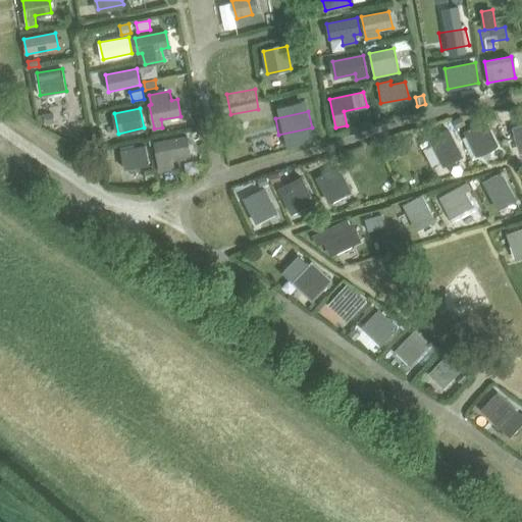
[(53,112),(44,114),(46,124),(55,122),(53,112)]
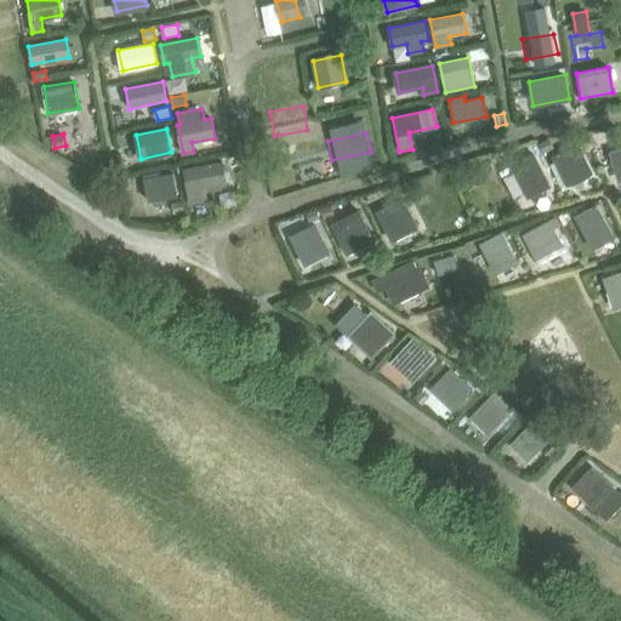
[(548,140),(539,144),(543,153),(553,149),(548,140)]
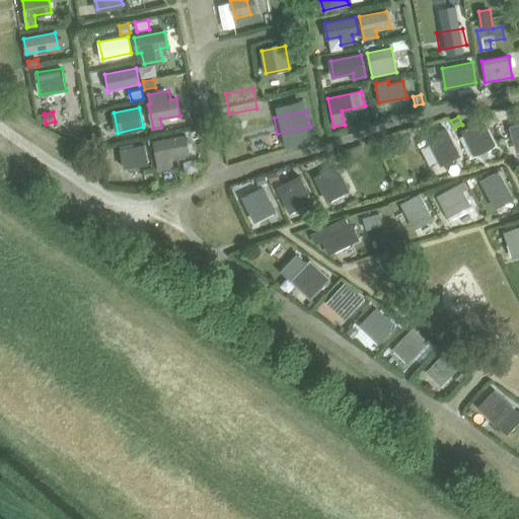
[(472,154),(476,152),(495,143),(484,120),(461,131),(472,154)]
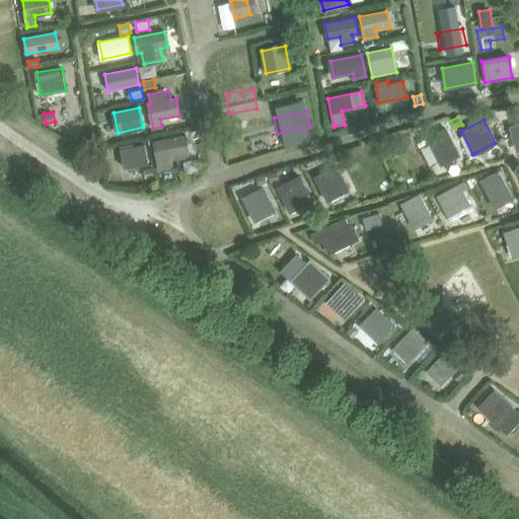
[(239,145),(266,139),(262,121),(235,127),(239,145)]
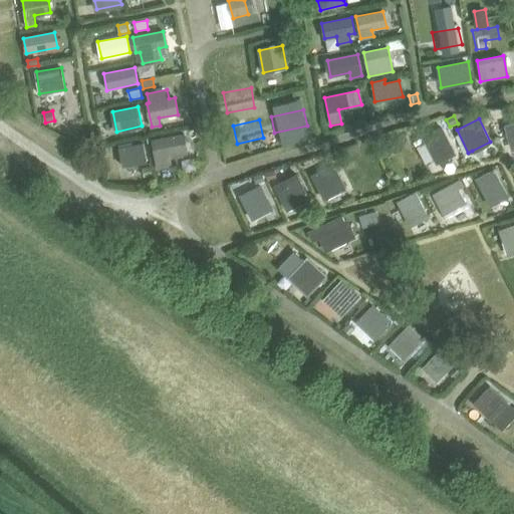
[(436,162),(454,152),(442,127),(423,138),(436,162)]
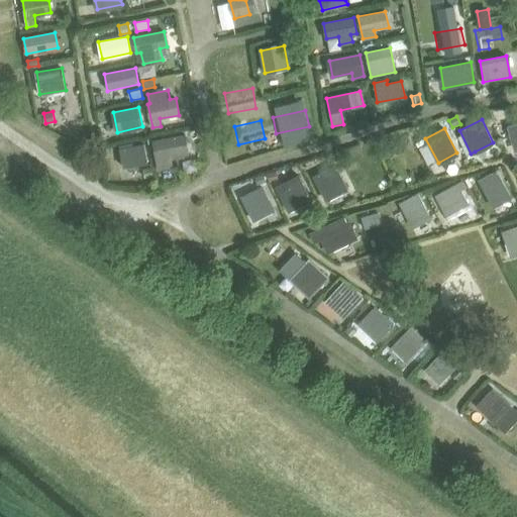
[(170,157),(187,153),(184,134),(153,139),(159,170),(172,168),(170,157)]
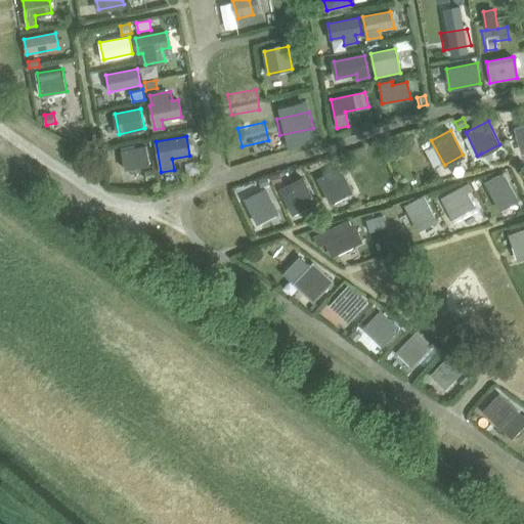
[(145,146),(134,149),(133,144),(120,147),(125,169),(149,164),(145,146)]
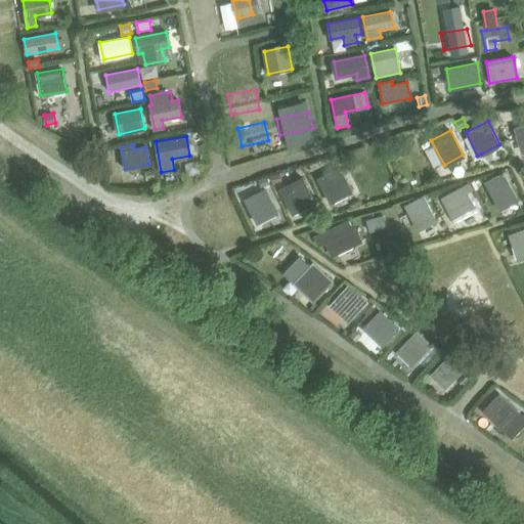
[(352,189),(342,169),(318,180),(329,201),(352,189)]
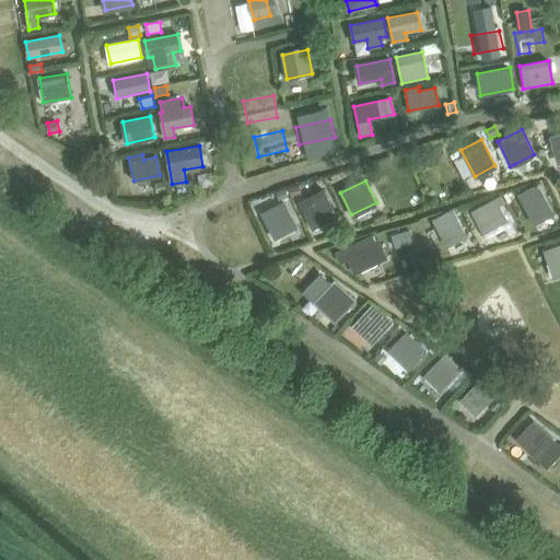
[(164,182),(156,184),(158,193),(166,191),(164,182)]
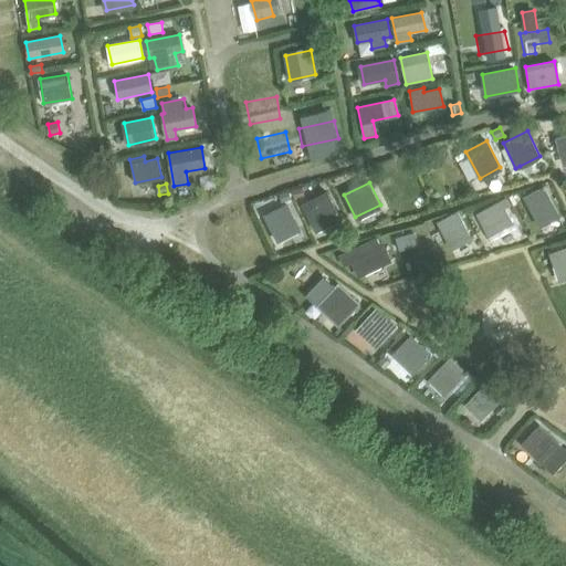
[(303,187),(292,189),(294,198),(305,195),(303,187)]
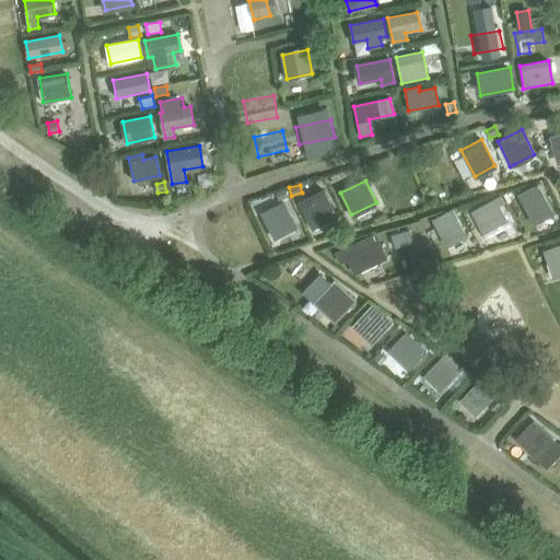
[(552,212),(538,186),(518,196),(533,223),(552,212)]
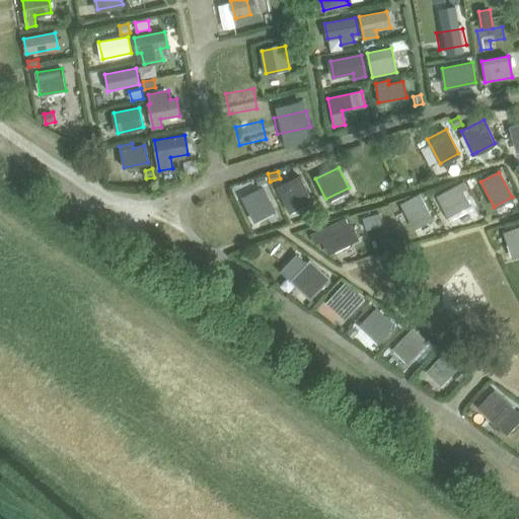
[(265,175),(256,177),(258,184),(267,182),(265,175)]
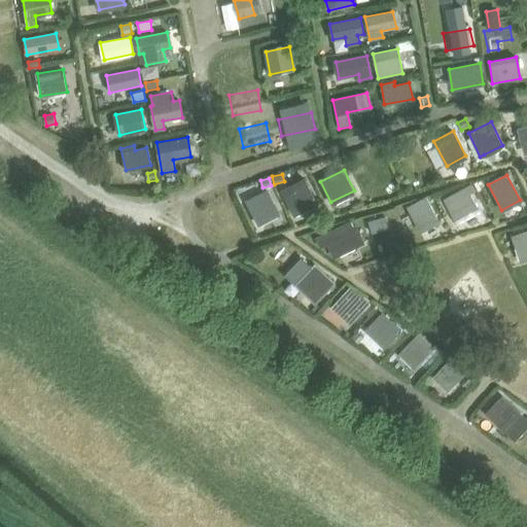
[(316,202),(306,179),(282,191),(292,213),(316,202)]
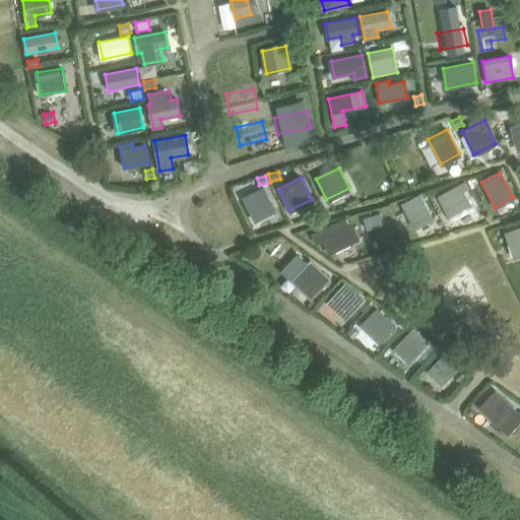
[(465,183),(439,197),(447,213),(449,217),(471,206),(468,201),(463,188),(467,186),(465,183)]
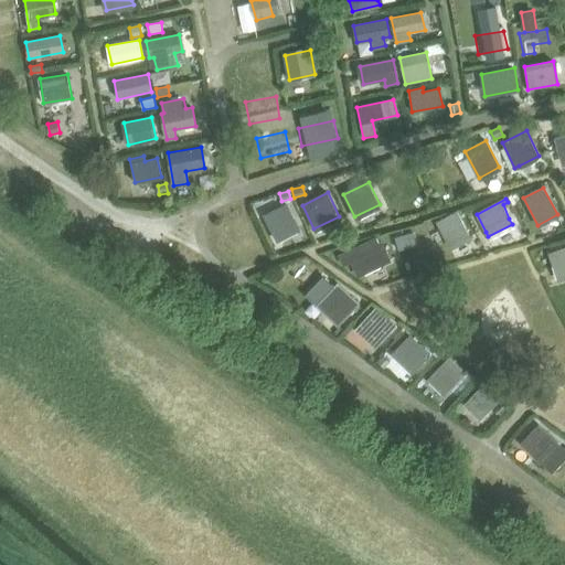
[(299,228),(287,204),(264,216),(276,241),(299,228)]
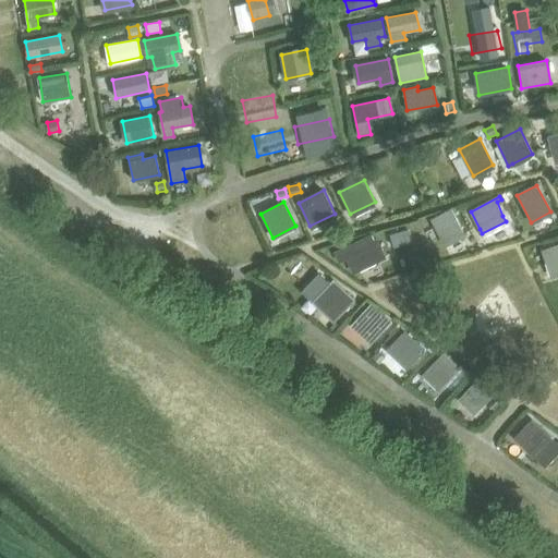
[(451,209),(444,214),(432,220),(443,244),(464,233),(451,209)]
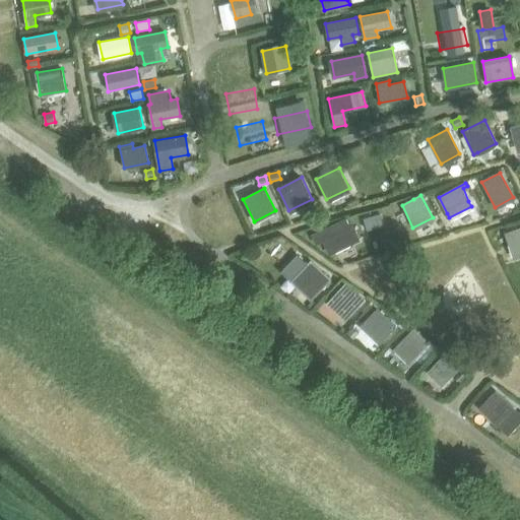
[(380,213),(372,216),(375,228),(384,225),(380,213)]
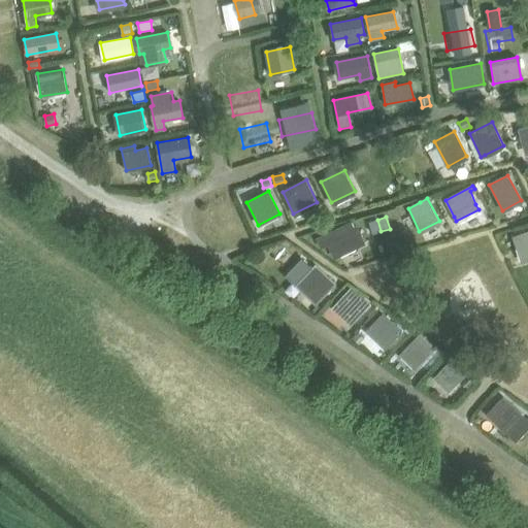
[(377,220),(369,222),(372,234),(381,231),(377,220)]
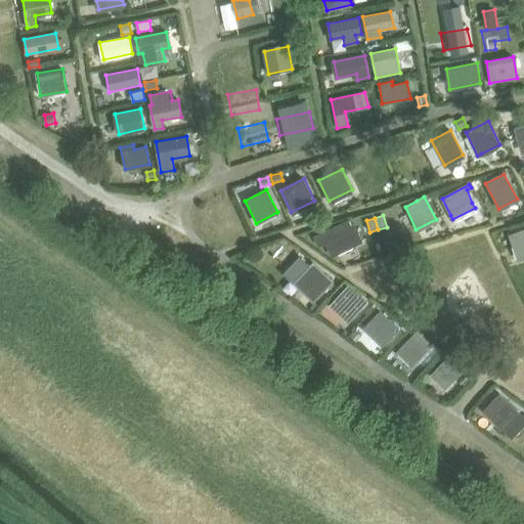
[(358,242),(349,222),(324,233),(334,253),(358,242)]
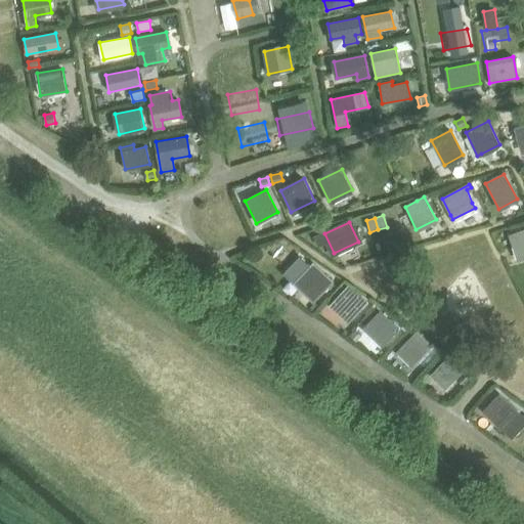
[(523,258),(523,229),(512,233),(520,260),(523,258)]
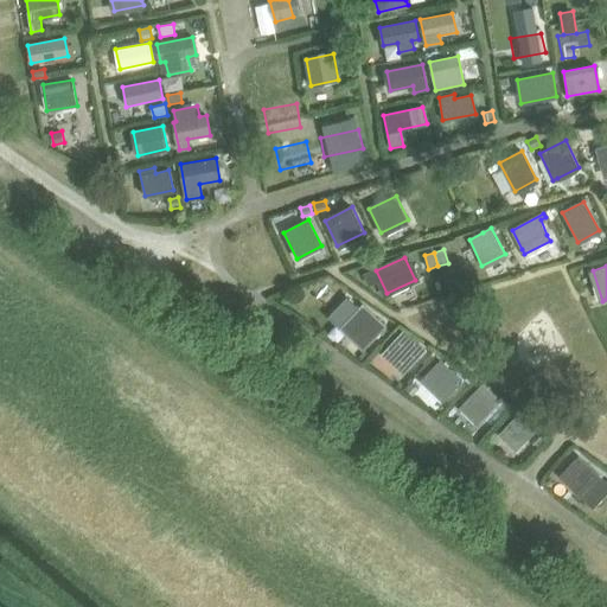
[(347,299),(326,279),(308,296),(330,317),(347,299)]
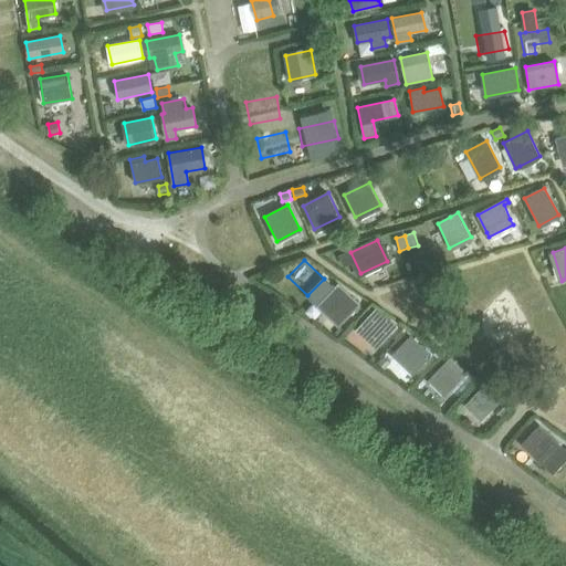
[(470,343),(519,303),(501,281),(452,323),(470,343)]
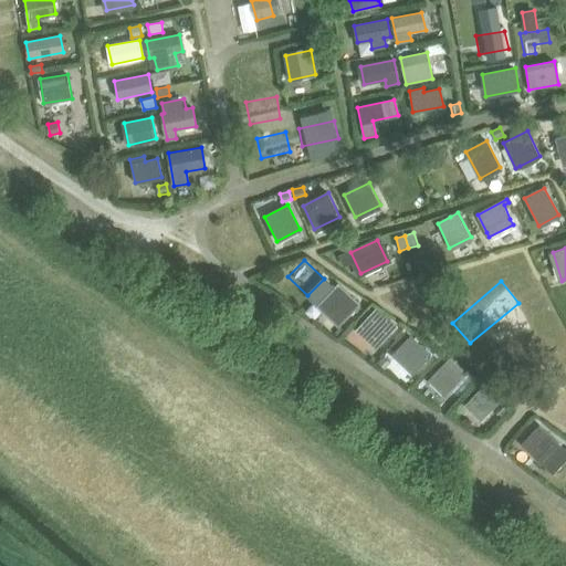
[(359,304),(338,284),(321,302),(343,322),(359,304)]
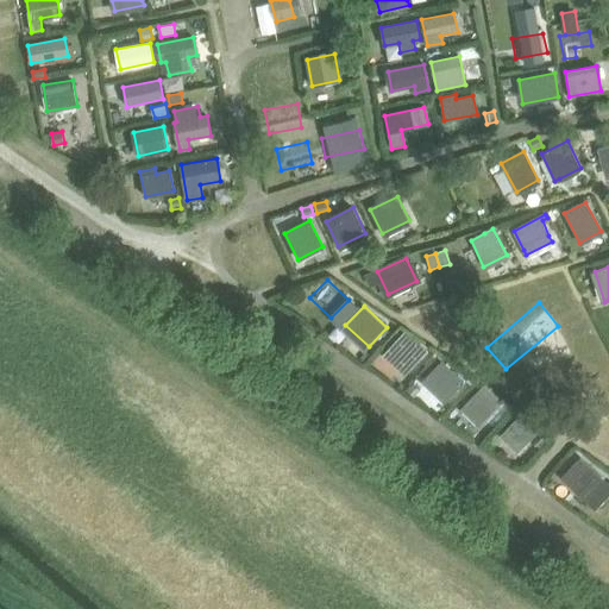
[(426,351),(405,332),(385,352),(406,372),(426,351)]
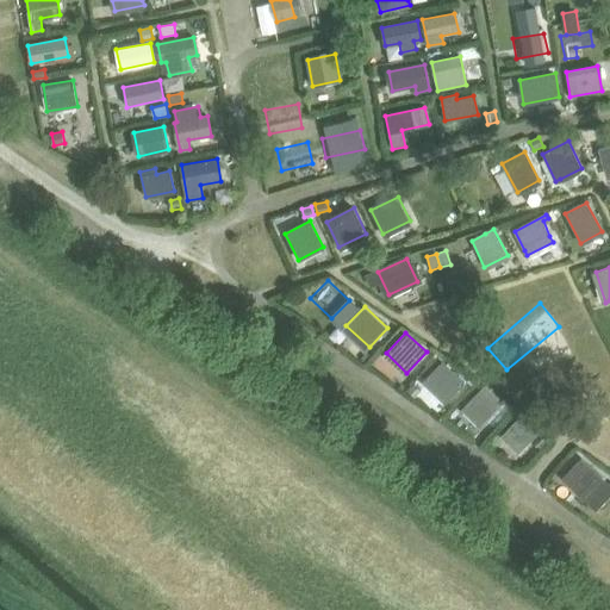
[(464,383),(442,363),(430,377),(449,397),(464,383)]
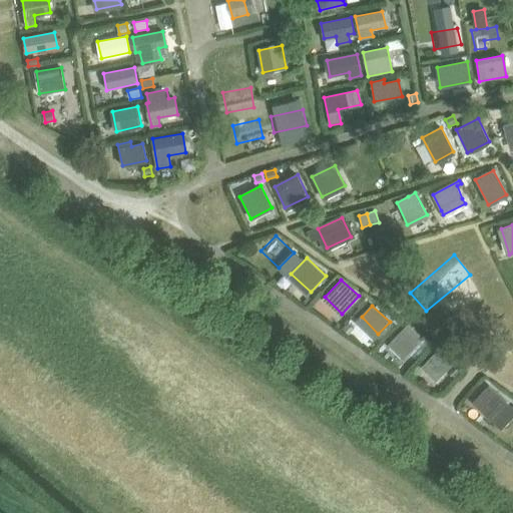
[(484,317),(473,306),(466,313),(477,324),(484,317)]
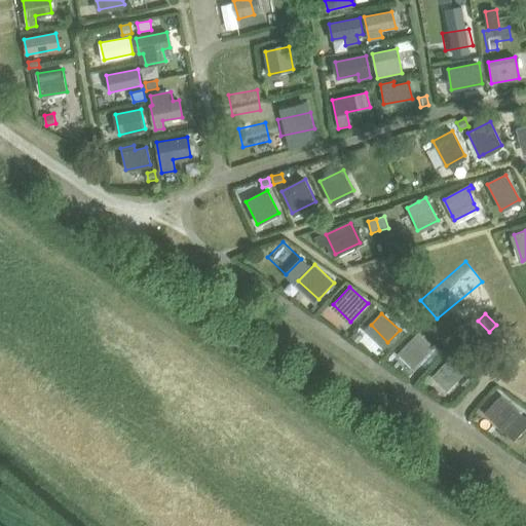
[(357,332),(351,338),(358,344),(363,338),(357,332)]
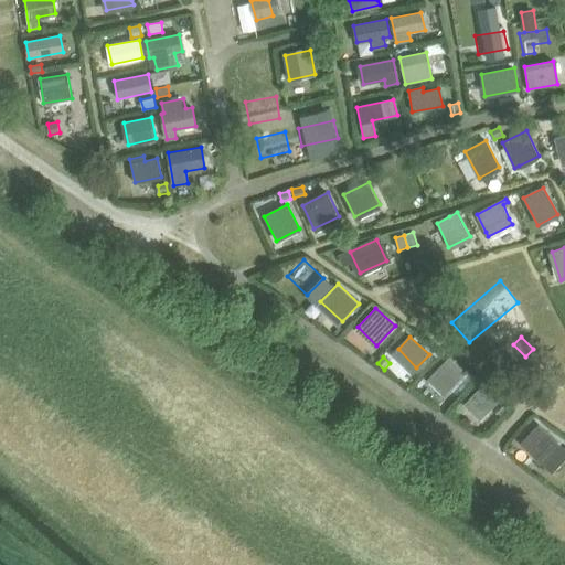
[(464,375),(448,358),(429,379),(446,394),(464,375)]
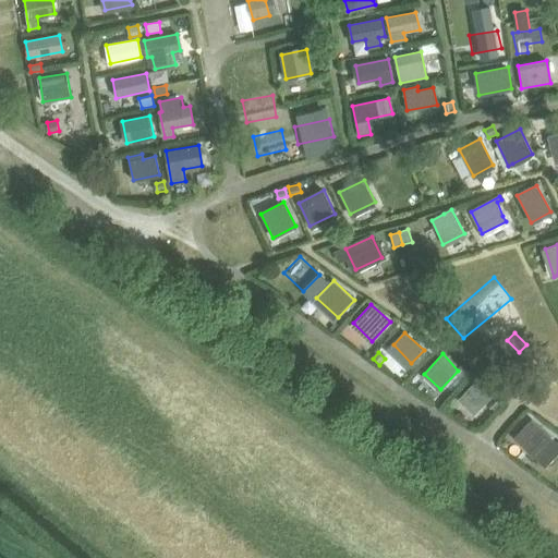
[(493,396),(481,385),(476,381),(459,398),(476,413),(493,396)]
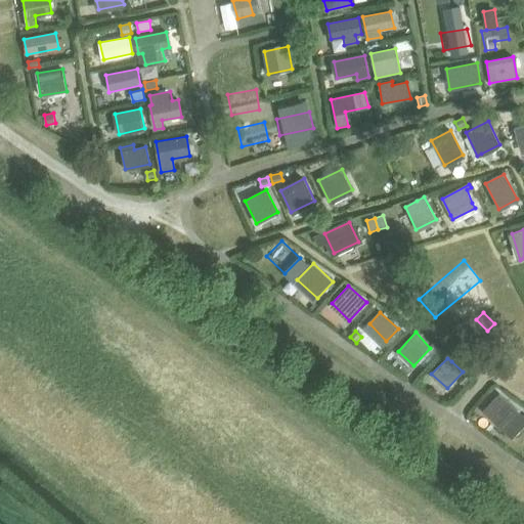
[(519,412),(499,394),(485,409),(505,428),(519,412)]
